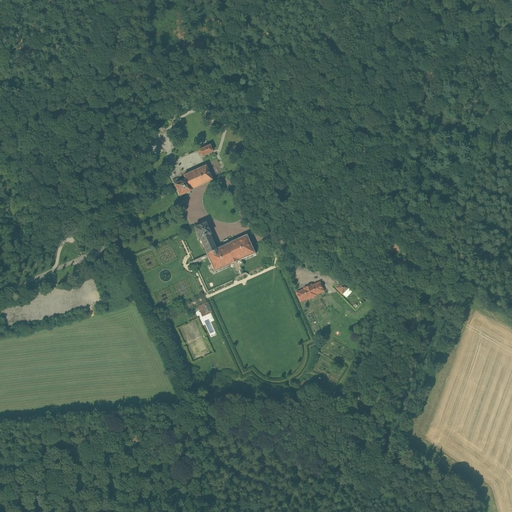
[(213,151),(210,145),(198,150),(201,157),(213,151)]
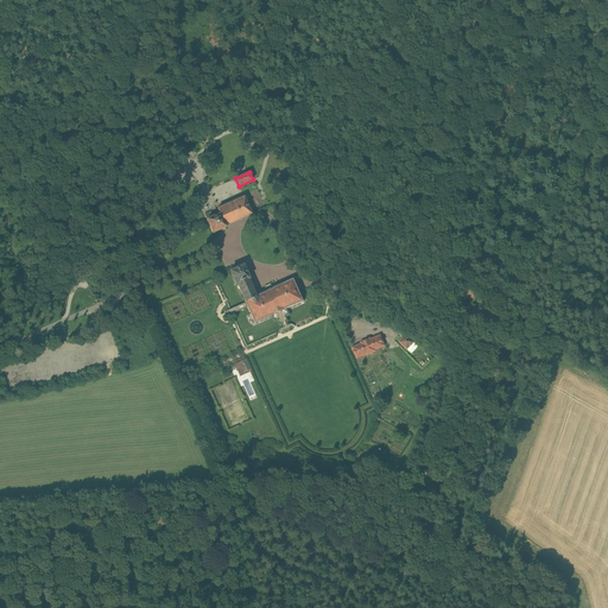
[(252,215),(245,197),(228,204),(235,222),(252,215)]
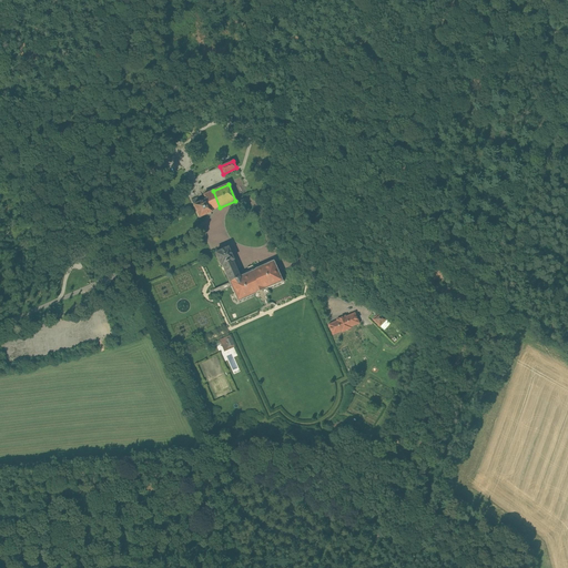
[(220,208),(213,191),(192,200),(200,217),(212,212),(212,211),(220,208)]
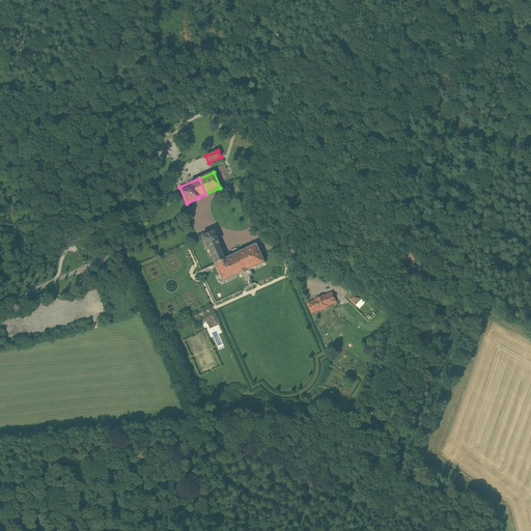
[(207,248),(214,262),(219,274),(217,275),(220,280),(221,280),(222,282),(266,262),(257,243),(242,250),(223,258),(217,244),(218,243),(213,231),(201,236),(206,248),(207,248)]
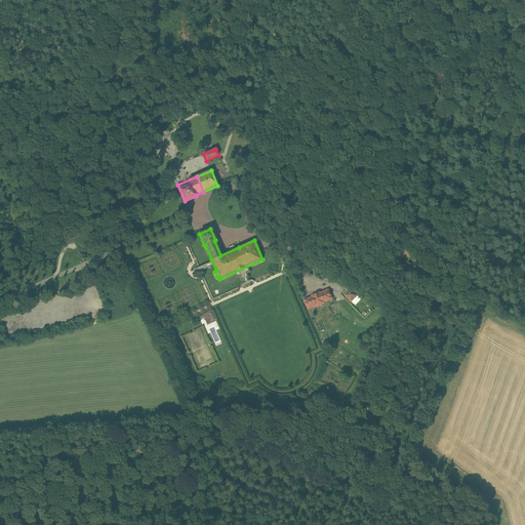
[(328,289),(304,300),(308,310),(332,298),(328,289)]
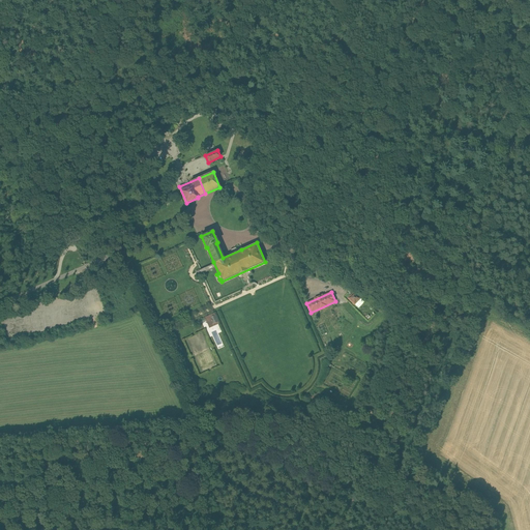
[(361,298),(355,292),(348,298),(355,304),(361,298)]
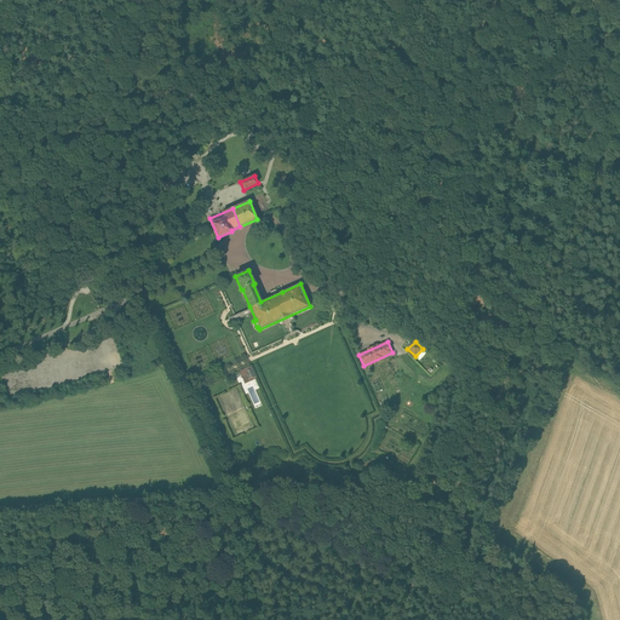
[(251,367),(247,368),(250,372),(241,375),(245,383),(257,378),(251,367)]
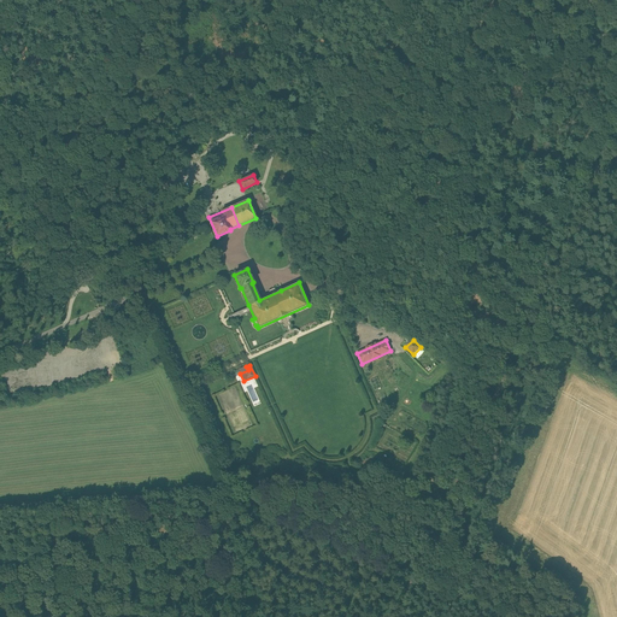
[(246,366),(224,376),(227,380),(240,374),(248,370),(246,366)]
